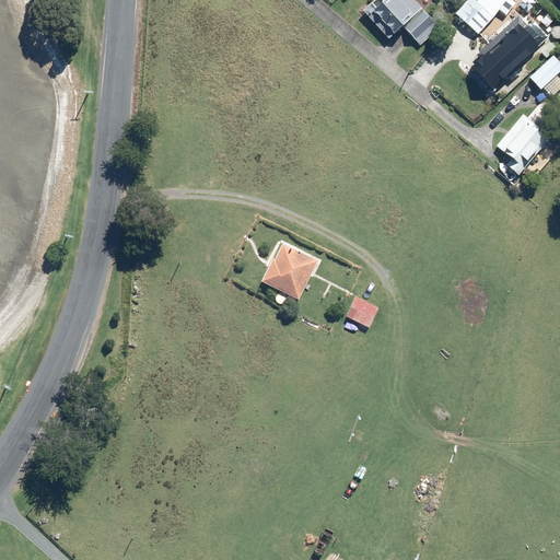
[(374,0),(363,10),(389,38),(404,26),(421,45),(441,27),(416,0),(374,0)]
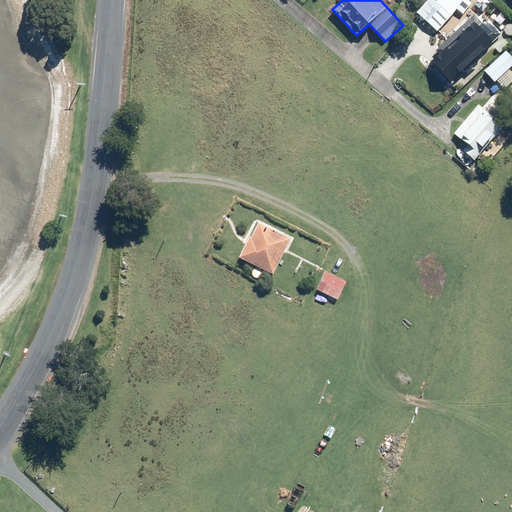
[(435,0),(434,2),(452,16),(457,9),(463,13),(467,9),(460,5),(463,0),(435,0)]
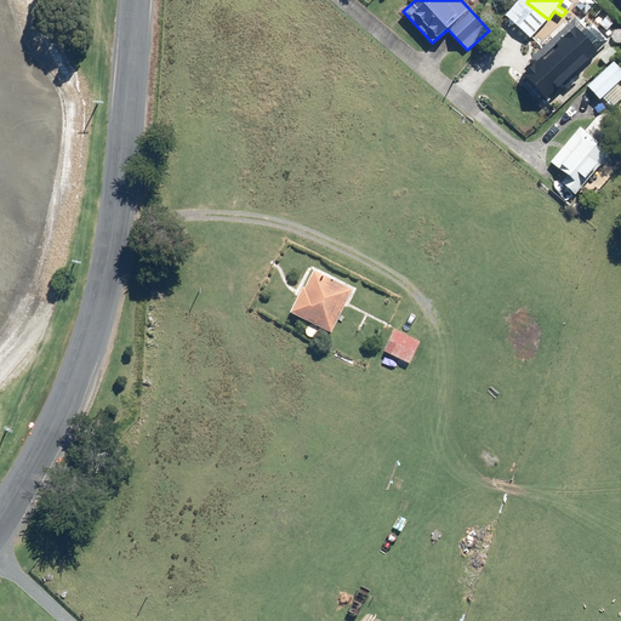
[(547,100),(599,51),(598,50),(609,40),(593,24),(588,29),(577,17),(530,61),(534,66),(524,74),(547,100)]
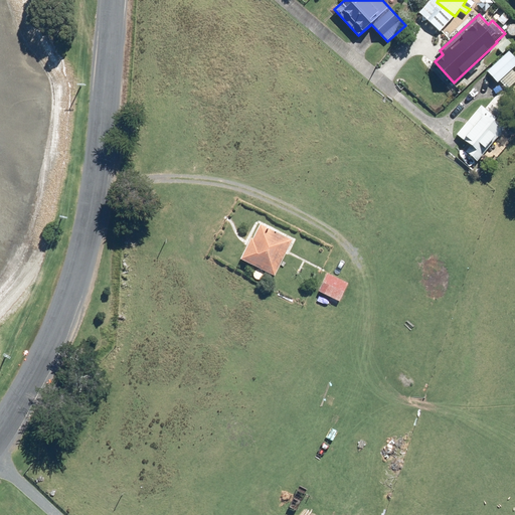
[(497,47),(503,54),(507,49),(506,48),(509,46),(505,42),(503,44),(502,43),(497,47)]
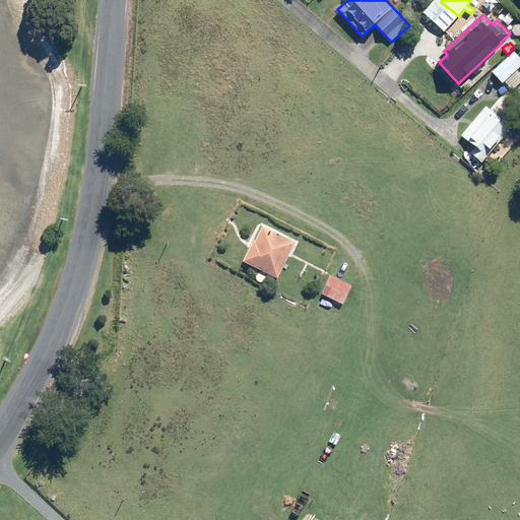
[(519,57),(515,51),(493,72),(503,83),(505,81),(513,89),(519,82),(519,73),(517,70),(519,67),(519,57)]
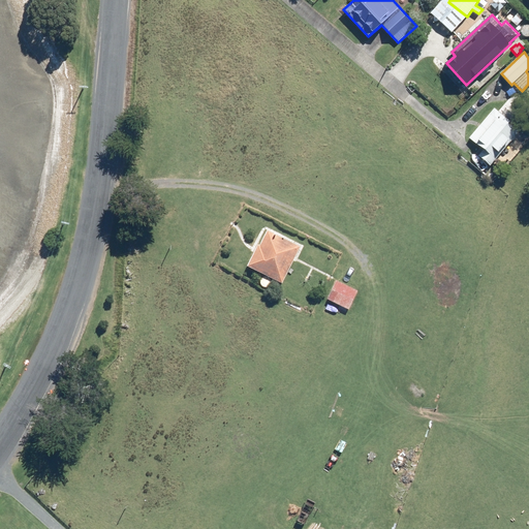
[(495,109),(470,138),(484,150),(479,156),(491,166),(498,157),(498,156),(509,143),(510,144),(518,134),(516,133),(519,130),(509,123),(510,121),(495,109)]
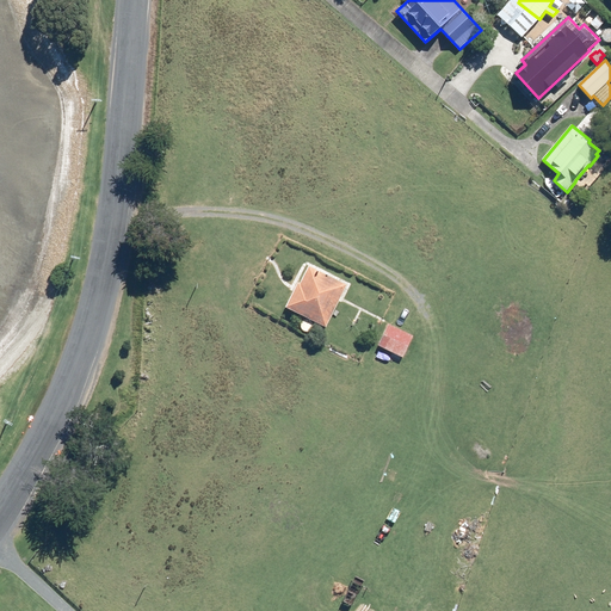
[(349,285),(309,265),(300,283),(298,282),(287,307),(327,327),(349,285)]
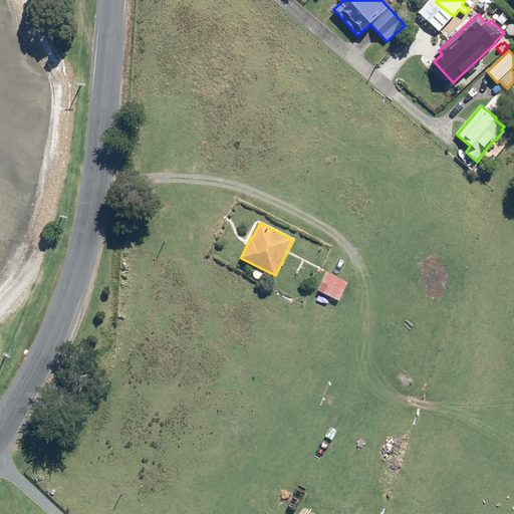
[(348,282),(327,272),(318,290),(325,293),(323,297),(328,299),(330,296),(339,300),(348,282)]
